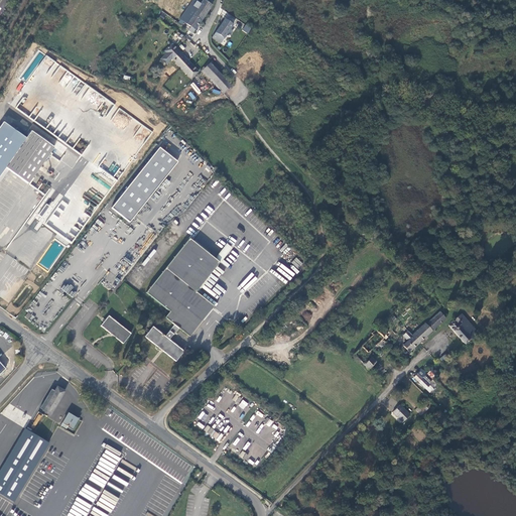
[(194,0),(191,0),(179,19),(184,23),(182,27),(191,33),(211,5),(210,4),(212,1),(210,0),(202,0),(199,4),(194,0)]
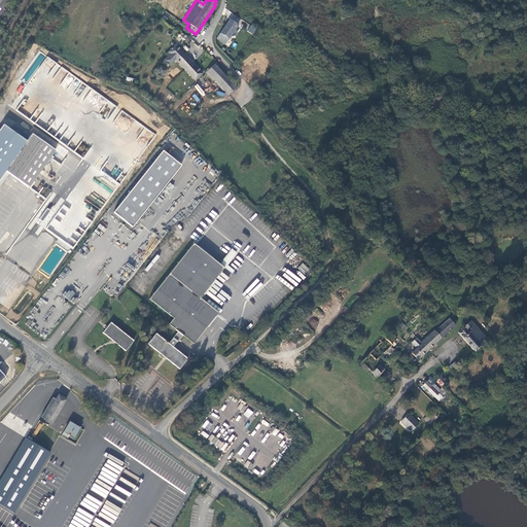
[(216,39),(224,44),(237,26),(229,20),(216,39)]
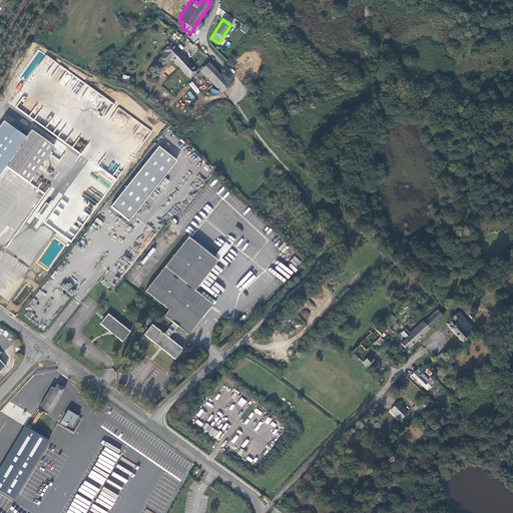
[(244,24),(240,30),(246,34),(250,28),(244,24)]
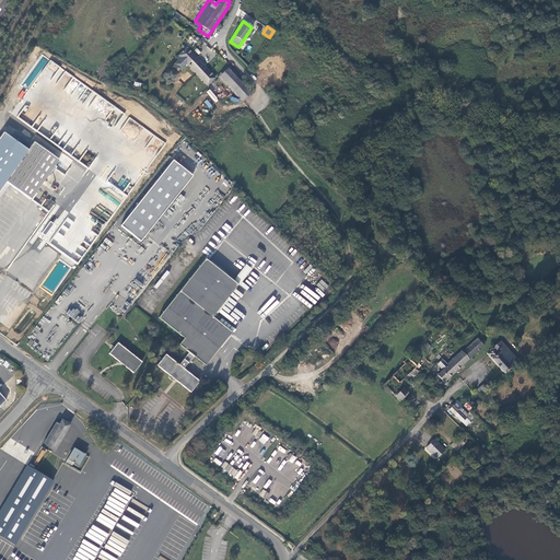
[(179,59),(174,65),(179,70),(186,65),(207,85),(214,79),(188,51),(196,43),(189,36),(184,42),(186,44),(184,47),(185,49),(177,57),(179,59)]
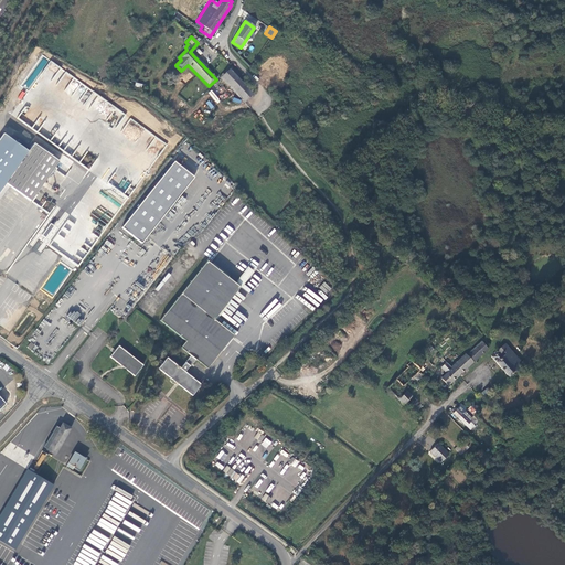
[(221,77),(244,102),(253,94),(228,70),(221,77)]
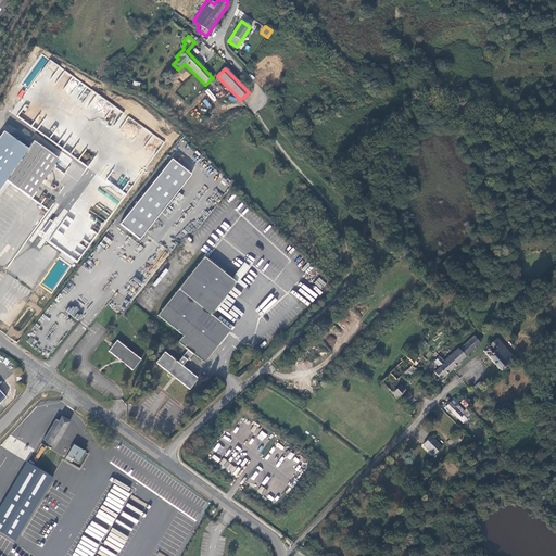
[(116,104),(90,138),(116,158),(142,125),(116,104)]
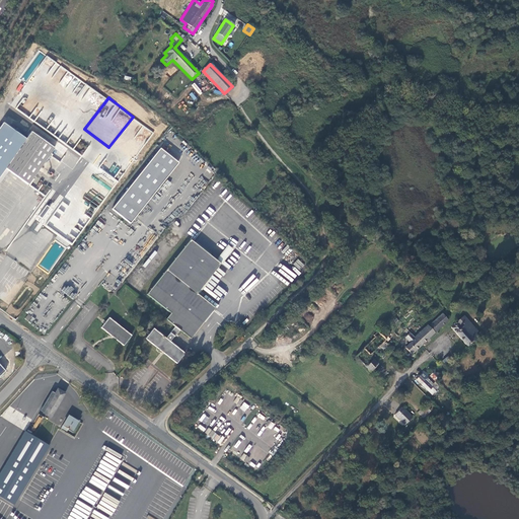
[(21,147),(43,163),(54,149),(30,133),(28,136),(18,128),(15,131),(3,123),(0,127),(0,176),(5,169),(8,170),(11,172),(18,161),(13,157),(21,147)]
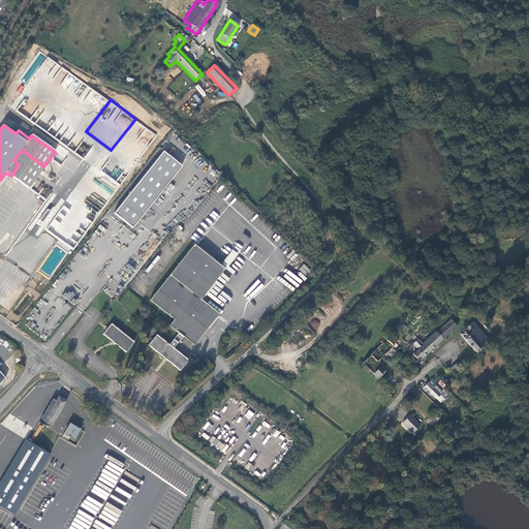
[(111,150),(86,131),(70,151),(95,170),(111,150)]
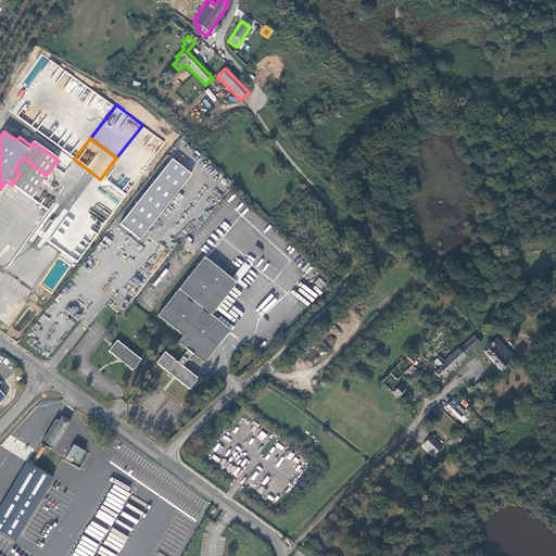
[(30,198),(46,175),(23,158),(14,168),(20,173),(12,185),(30,198)]
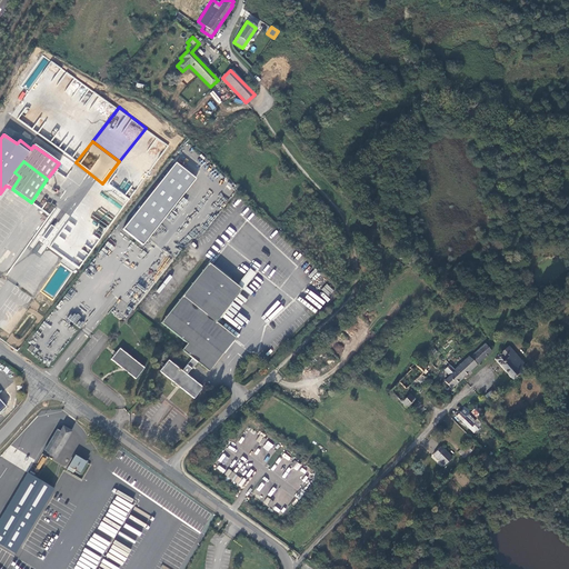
[(122,230),(142,246),(195,179),(175,163),(122,230)]
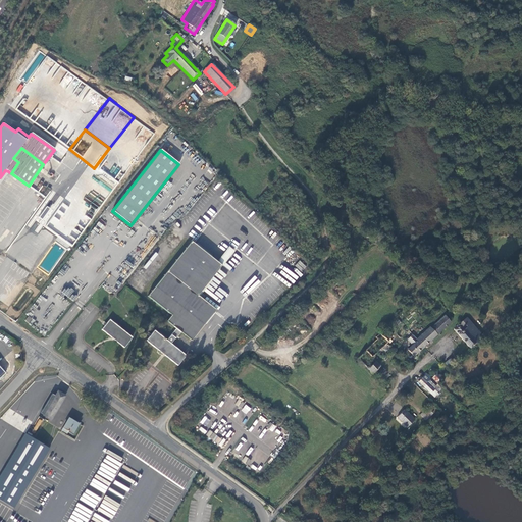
[(72,249),(80,231),(71,227),(68,235),(59,230),(58,233),(51,229),(53,225),(50,224),(49,226),(47,226),(45,229),(60,237),(58,242),(72,249)]
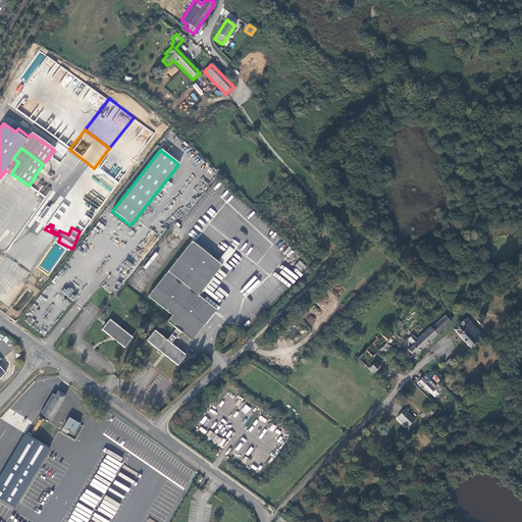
[(217,262),(191,241),(147,297),(170,315),(165,321),(175,329),(167,341),(154,330),(146,341),(176,366),(185,355),(170,344),(174,338),(175,340),(181,331),(191,338),(202,323),(203,324),(215,309),(198,295),(232,250),(229,247),(217,262)]
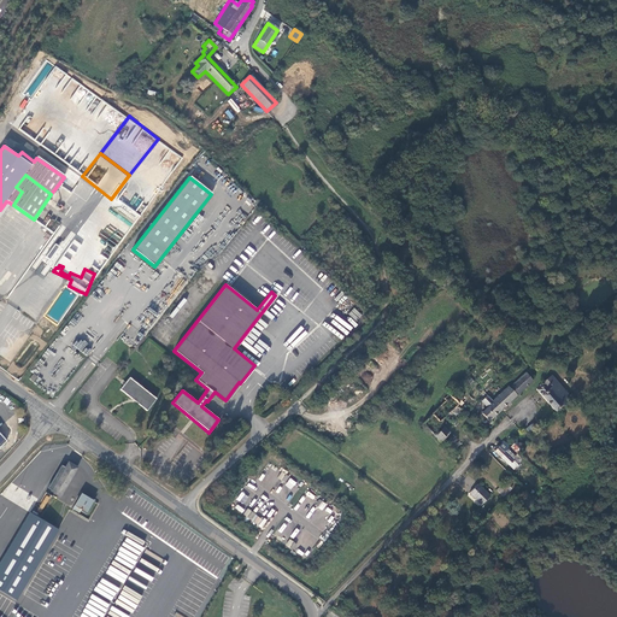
[(356,321),(362,315),(354,307),(348,313),(356,321)]
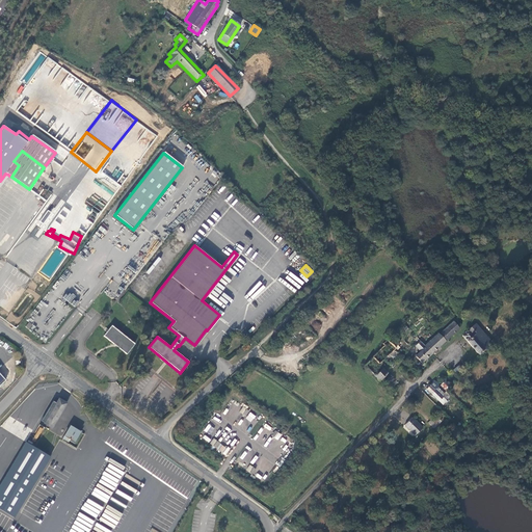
[(9,275),(20,282),(19,284),(27,289),(32,278),(15,268),(9,275)]
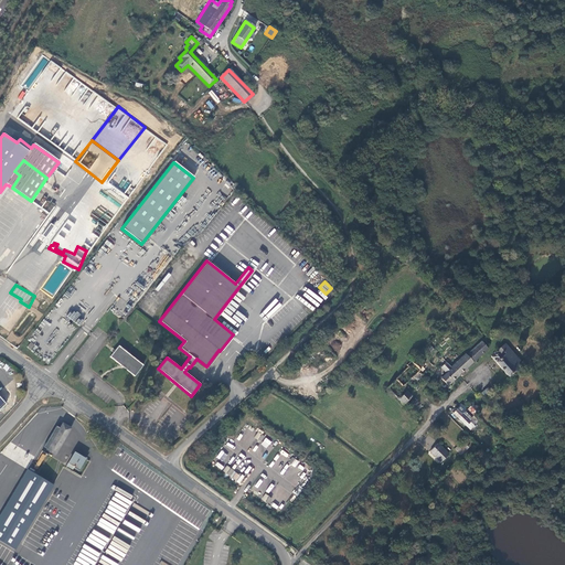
[(488,344),(487,342),(483,339),(468,353),(468,352),(452,365),(454,366),(451,369),(458,376),(487,350),(484,348),(488,344)]
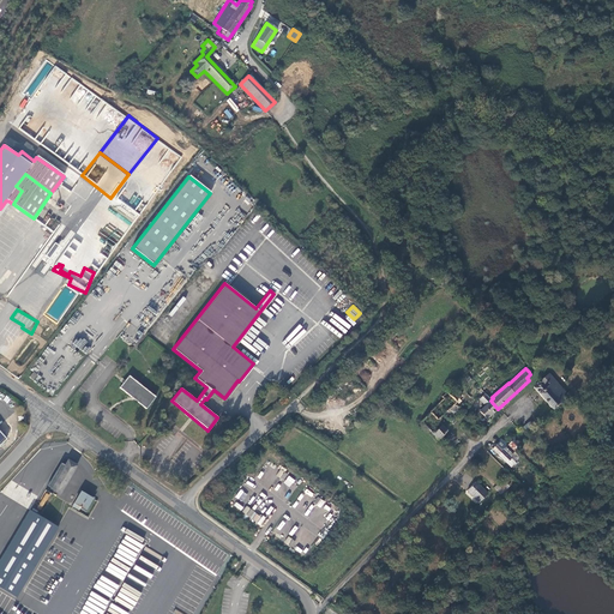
[(553,409),(571,395),(569,392),(566,393),(548,373),(542,379),(540,381),(541,383),(537,385),(537,384),(535,385),(536,386),(534,389),(553,409)]
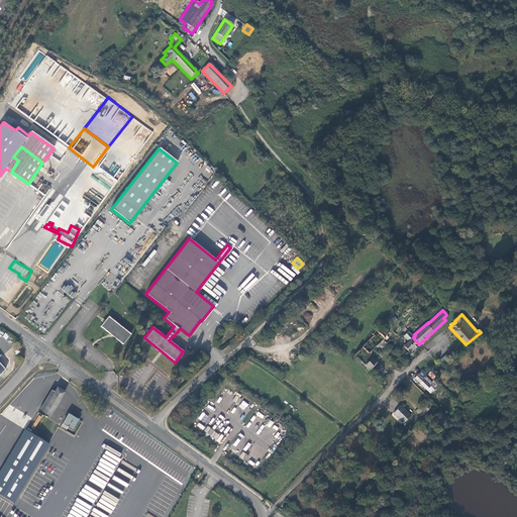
[(99,326),(122,344),(130,334),(107,316),(99,326)]
